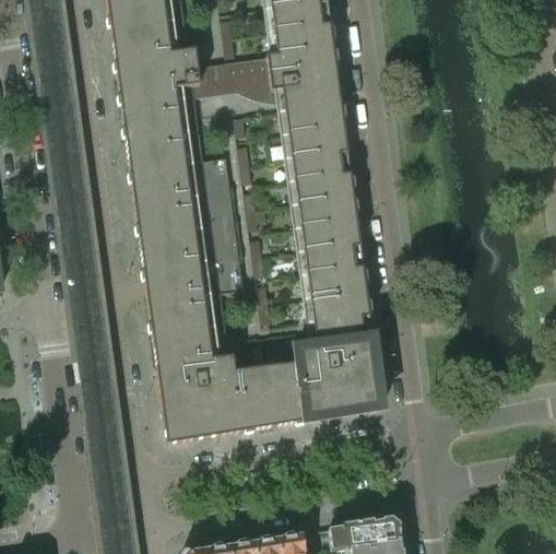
[(62,34),(58,0),(33,0),(38,37),(62,34)]
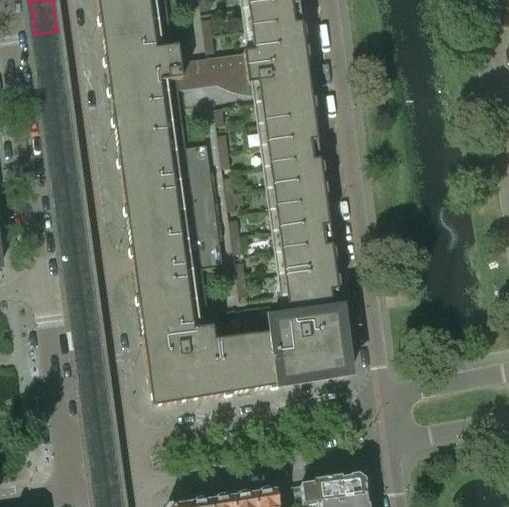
[(183,75),(181,60),(179,44),(173,45),(167,0),(99,0),(101,16),(102,23),(102,25),(102,27),(106,54),(106,57),(107,64),(109,75),(110,87),(111,94),(111,96),(113,106),(114,117),(115,125),(115,126),(119,156),(120,158),(121,166),(123,186),(126,206),(127,214),(128,216),(132,245),(132,247),(132,250),(133,255),(135,271),(136,275),(138,295),(139,303),(140,305),(143,333),(151,390),(152,398),(160,403),(182,400),(181,395),(197,392),(198,397),(225,393),(253,388),(244,333),(216,337),(214,323),(210,324),(203,267),(224,264),(207,143),(186,146),(179,88),(177,76),(183,75)]
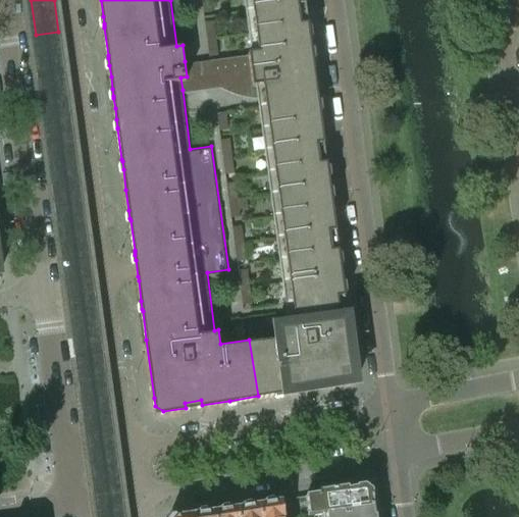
[(313,34),(312,24),(310,24),(306,0),(253,0),(260,49),(250,50),(250,52),(211,57),(185,61),(187,76),(180,78),(183,90),(222,85),(229,88),(237,91),(244,93),(251,94),(258,95),(265,95),(272,94),(279,93),(287,91),(294,89),(301,86),(307,82),(312,79),(310,67),(313,67),(315,66),(314,56),(316,56),(315,46),(312,46),(311,35),(313,34)]
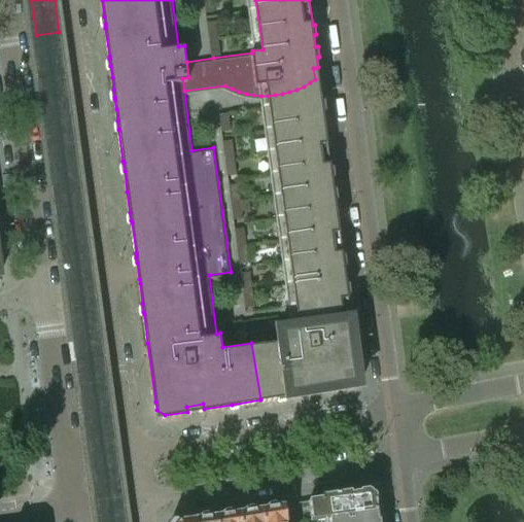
[(216,7),(215,0),(206,0),(207,8),(216,7)]
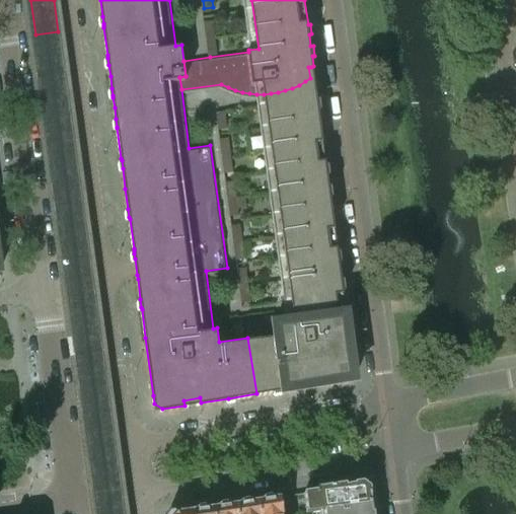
[(205,18),(207,34),(216,33),(214,17),(205,18)]
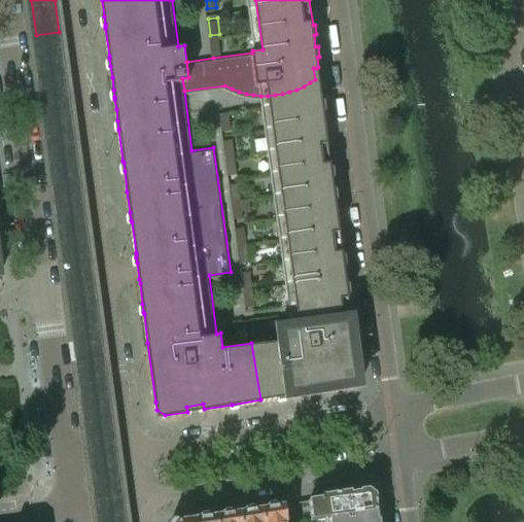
[(64,70),(59,32),(36,35),(41,73),(64,70)]
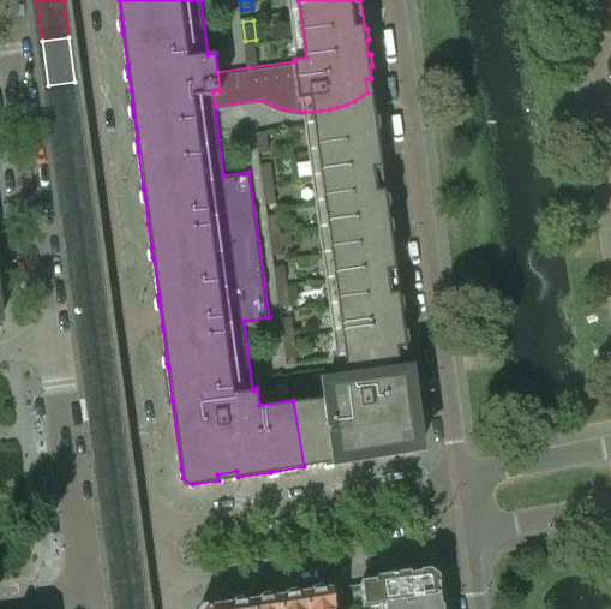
[(259,60),(256,40),(245,41),(249,61),(259,60)]
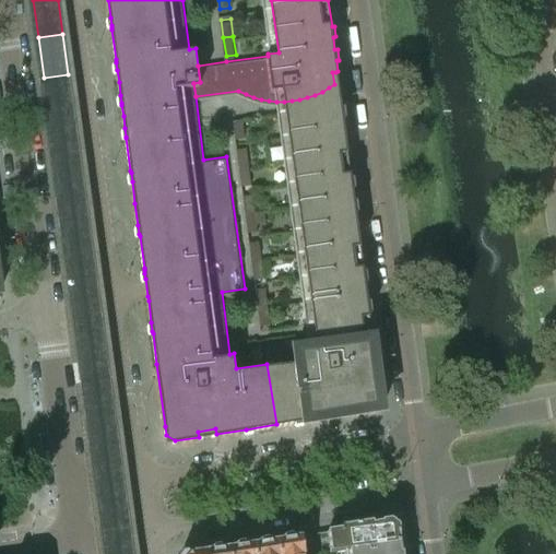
[(364,266),(361,243),(357,220),(356,210),(358,210),(357,199),(355,199),(354,196),(353,186),(356,186),(354,175),(352,176),(352,173),(349,149),(345,126),(344,116),(346,116),(344,105),(342,105),(342,101),(338,71),(335,72),(332,72),(334,84),(329,87),(322,92),(315,95),(307,97),(299,99),(292,101),(284,102),(285,108),(285,110),(288,133),(292,156),(295,180),(298,203),(302,227),(305,250),(308,273),(310,297),(317,342),(309,343),(308,343),(298,344),(296,345),(298,361),(267,364),(276,424),(307,420),(334,415),(352,412),(376,408),(383,407),(382,399),(370,309),(373,309),(371,298),(368,299),(367,290),(366,280),(368,280),(367,269),(365,269),(364,266)]
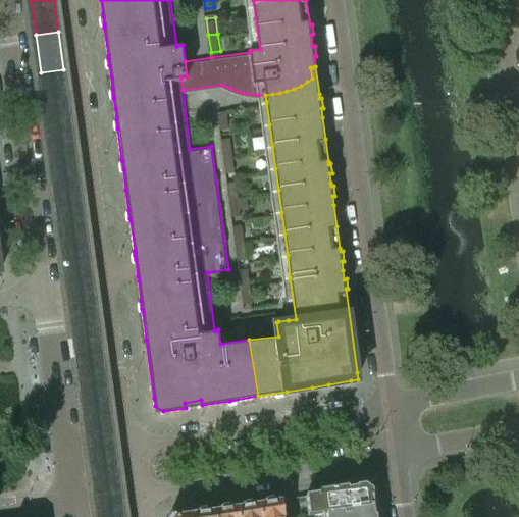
[(68,107),(63,69),(41,72),(46,110),(68,107)]
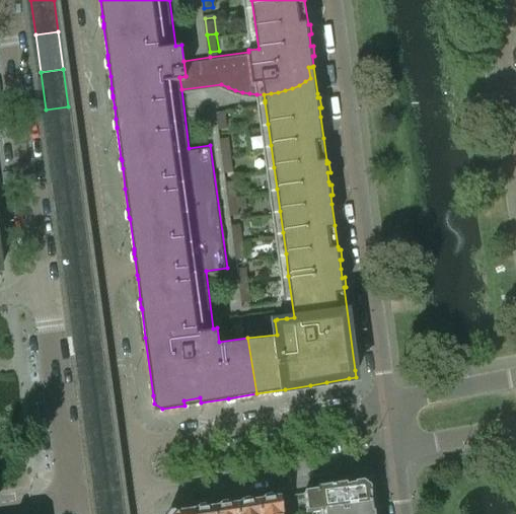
[(229,124),(226,107),(217,108),(220,126),(229,124)]
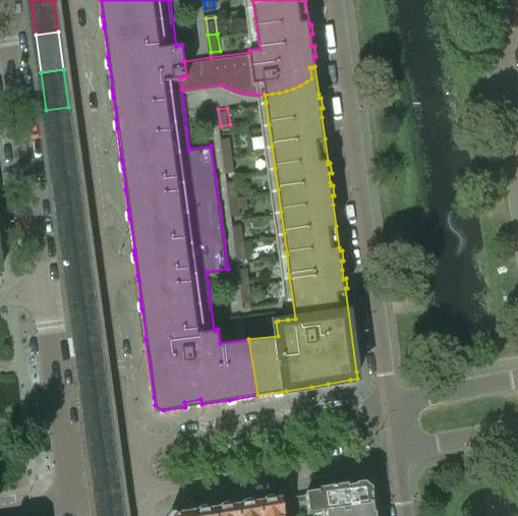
[(231,134),(222,135),(224,153),(233,152),(231,134)]
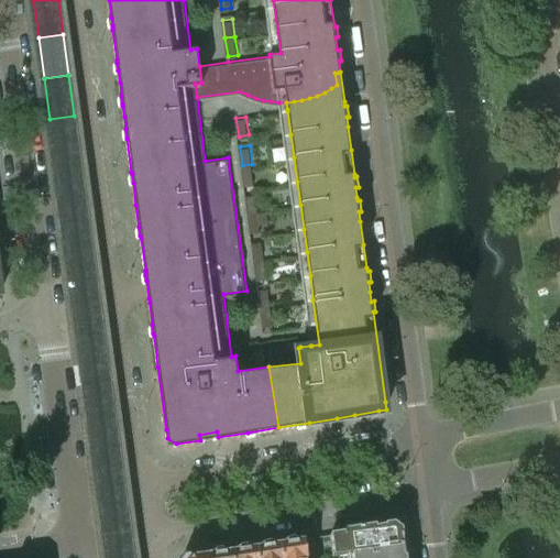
[(254,182),(252,164),(242,165),(244,183),(254,182)]
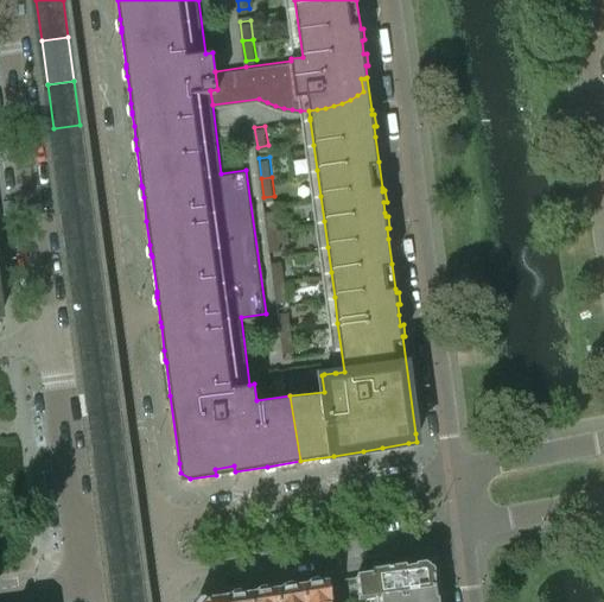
[(277,208),(266,209),(268,229),(279,227),(277,208)]
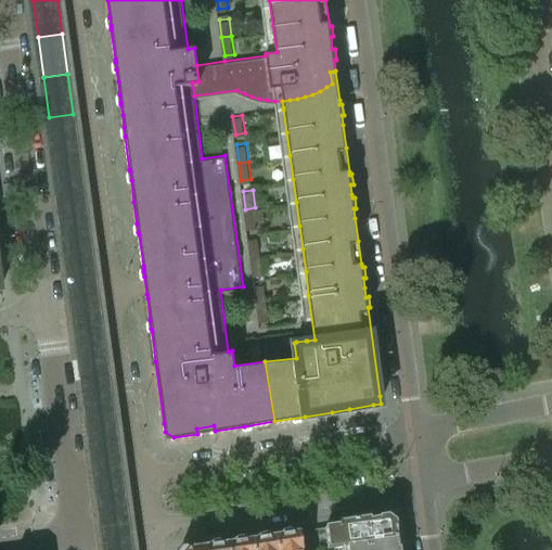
[(89,231),(84,193),(60,196),(64,234),(89,231)]
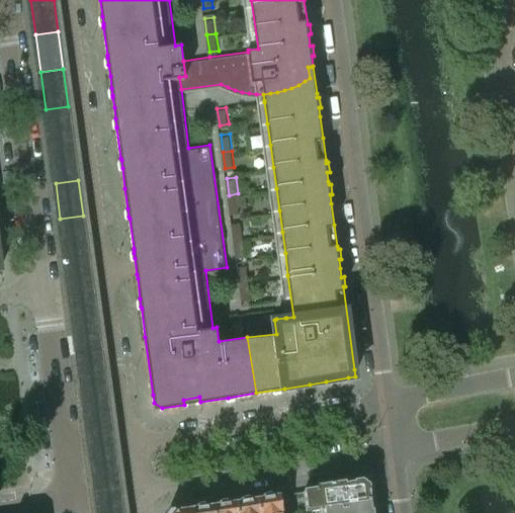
[(240,210),(238,193),(229,195),(231,211),(240,210)]
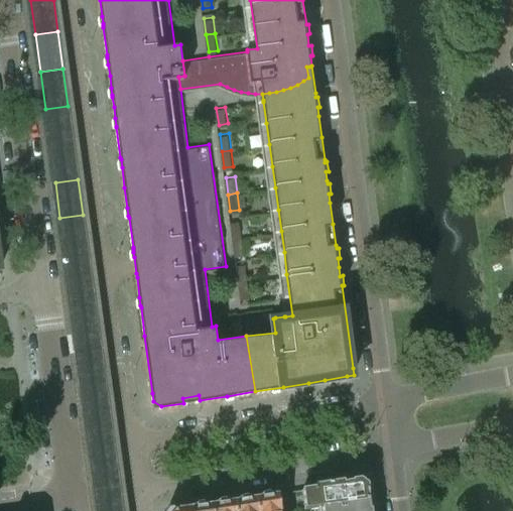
[(88,252),(83,215),(59,218),(65,255),(88,252)]
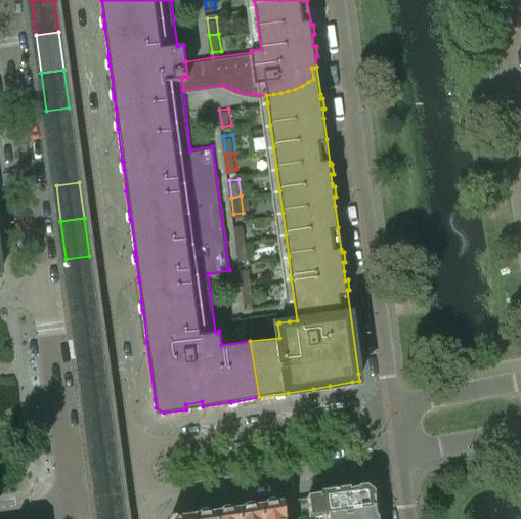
[(244,222),(234,224),(237,241),(247,240),(244,222)]
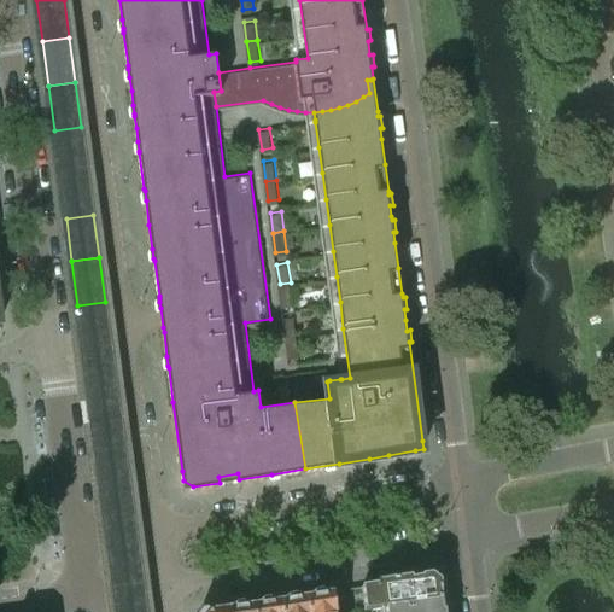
[(293,303),(291,283),(280,284),(282,304),(293,303)]
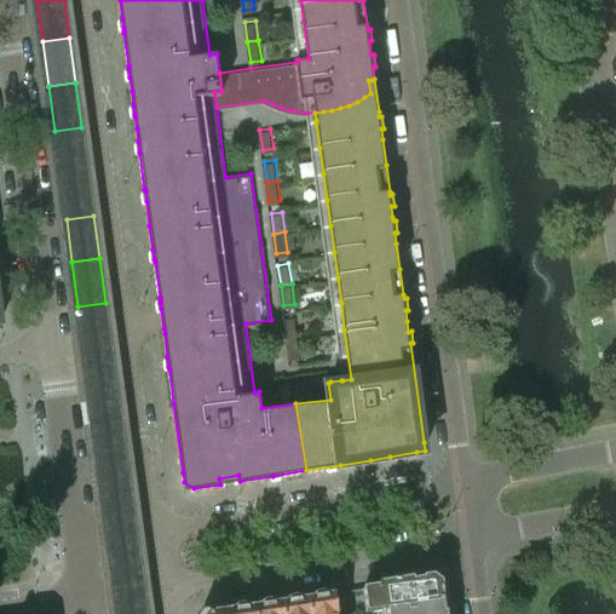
[(111,348),(105,303),(78,307),(84,351),(111,348)]
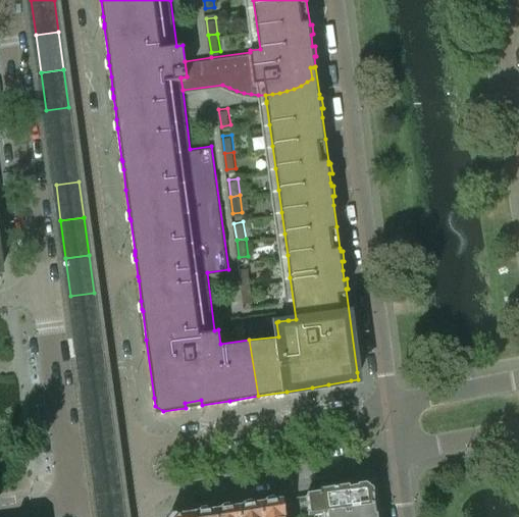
[(249,265),(240,266),(242,283),(251,282),(249,265)]
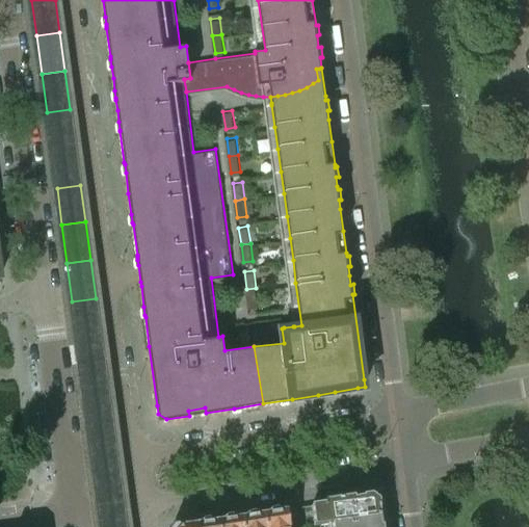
[(259,306),(256,288),(246,289),(249,307),(259,306)]
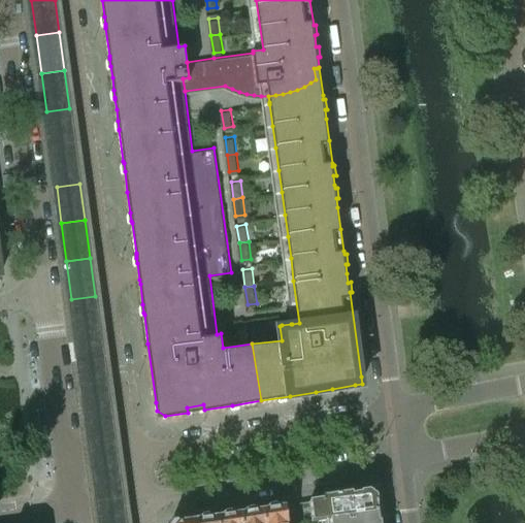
[(100,335),(95,298),(95,296),(71,299),(77,338),(100,335)]
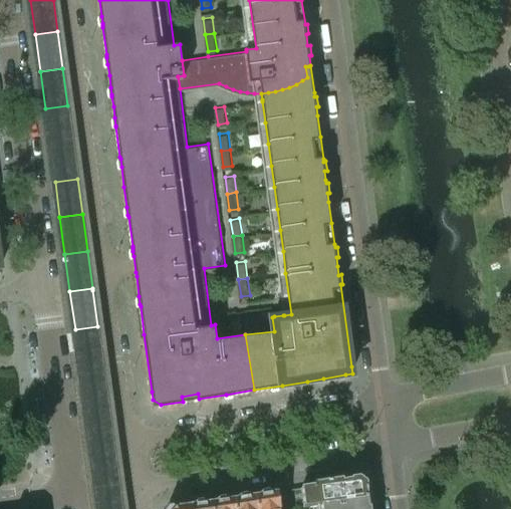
[(102,363),(97,326),(75,329),(80,366),(102,363)]
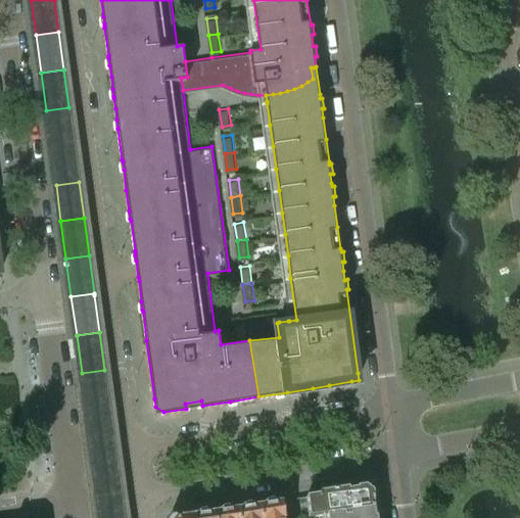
[(109,406),(104,370),(82,373),(86,409),(109,406)]
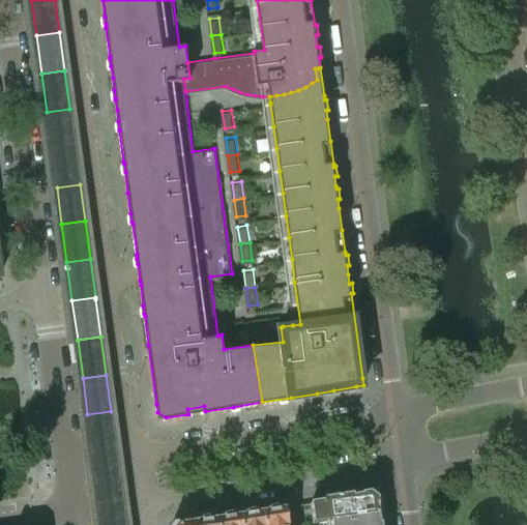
[(372,490),(325,497),(312,499),(314,519),(327,518),(380,511),(378,494),(372,490)]
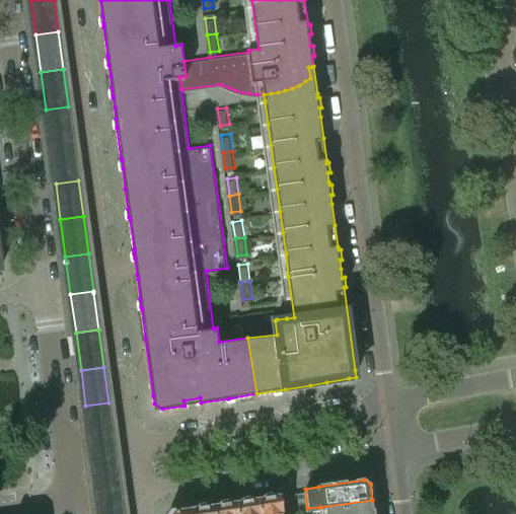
[(293,492),(280,494),(283,512),(295,510),(293,492)]
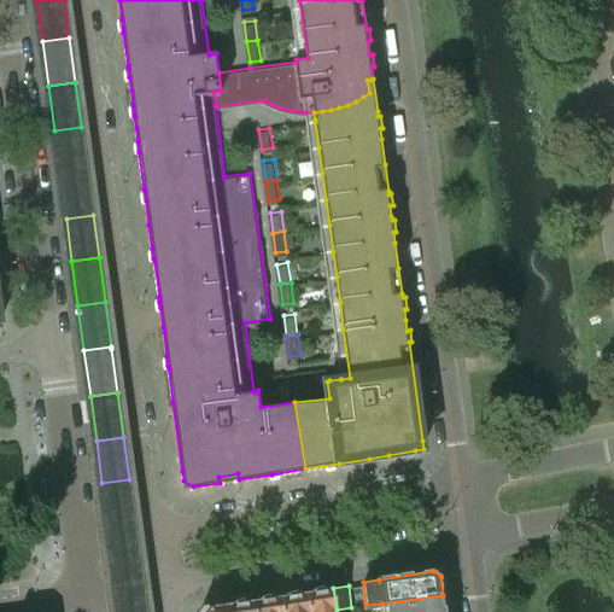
[(333,588),(307,592),(309,611),(337,611),(337,610),(333,588)]
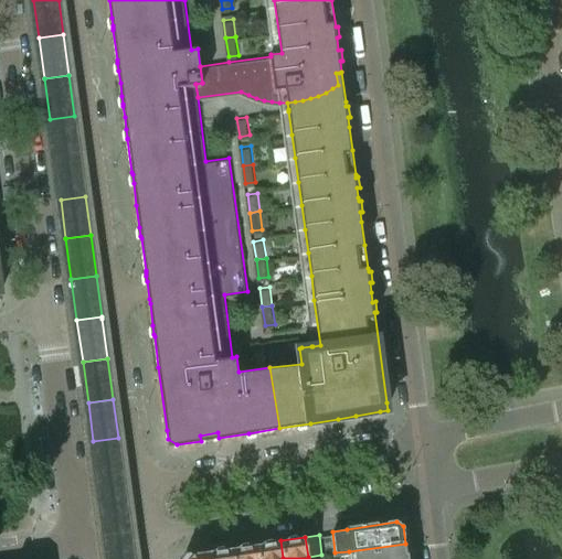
[(283,558),(281,540),(257,545),(258,558),(283,558)]
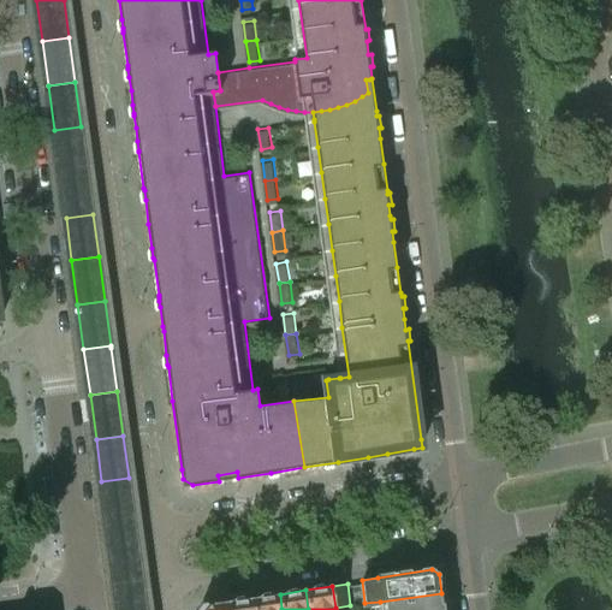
[(444,609),(441,593),(380,602),(381,609),(444,609)]
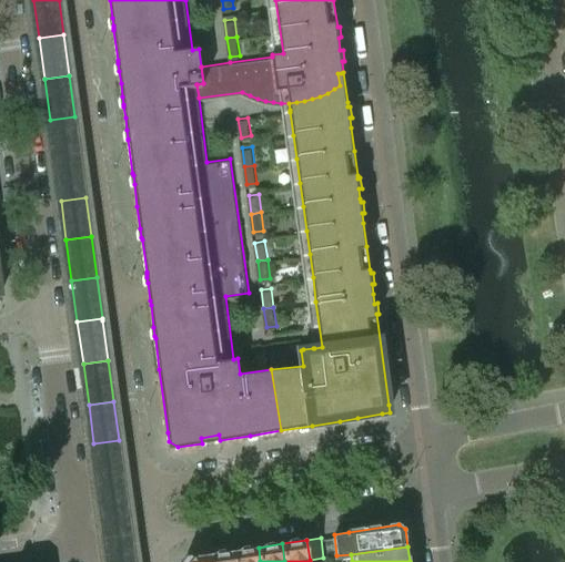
[(260,561),(259,548),(234,551),(235,561),(260,561)]
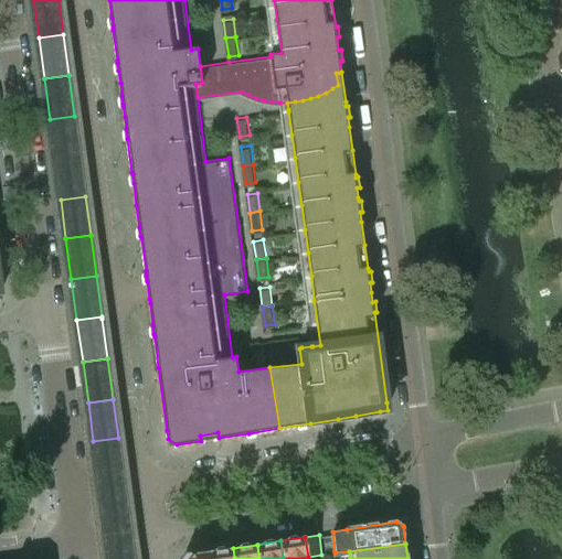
[(234,558),(233,548),(209,551),(209,558),(234,558)]
